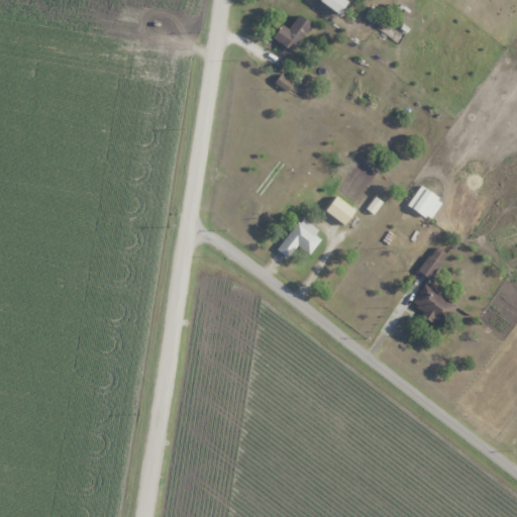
[(312,24),(298,14),(286,31),(280,26),(272,37),(292,52),(312,24)]
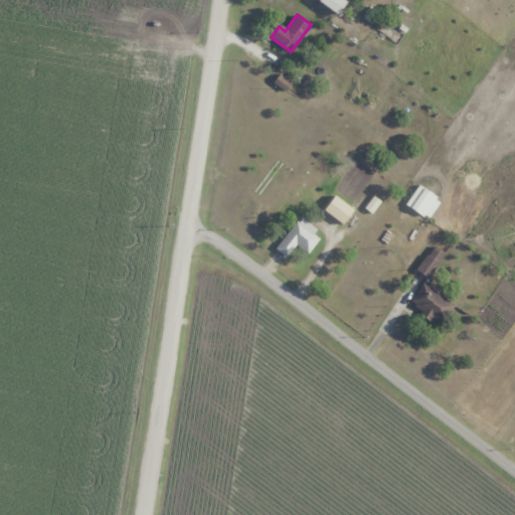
[(353,210),(334,195),(322,209),(341,224),(353,210)]
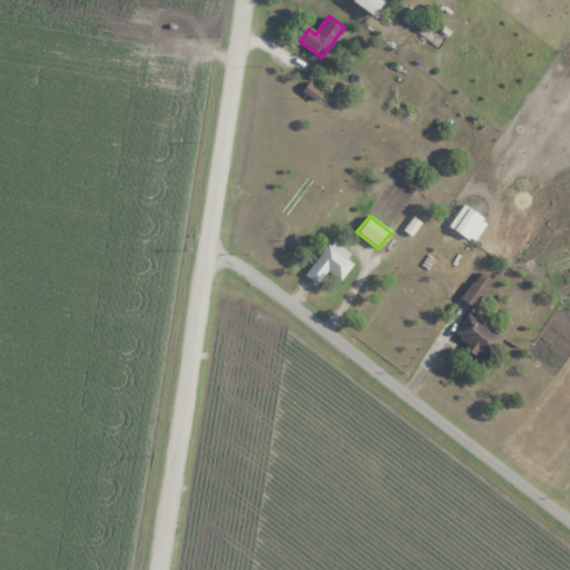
[(341,281),(353,264),(346,259),(350,254),(330,238),(304,275),(317,284),(327,271),(341,281)]
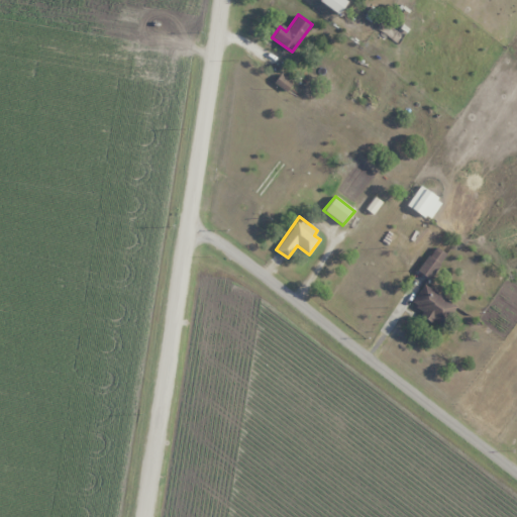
[(430,279),(446,253),(434,246),(418,272),(430,279)]
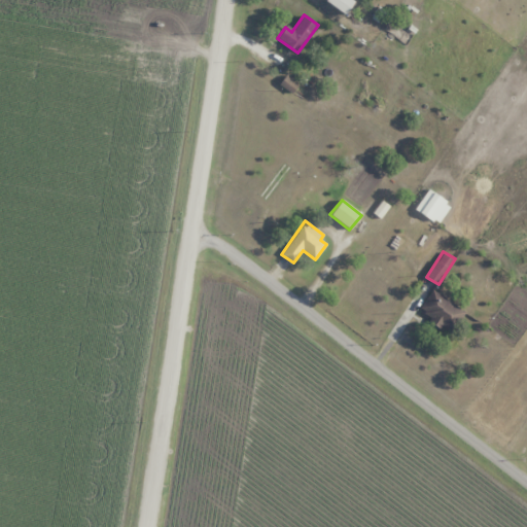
[(417,313),(452,332),(465,310),(430,290),(417,313)]
